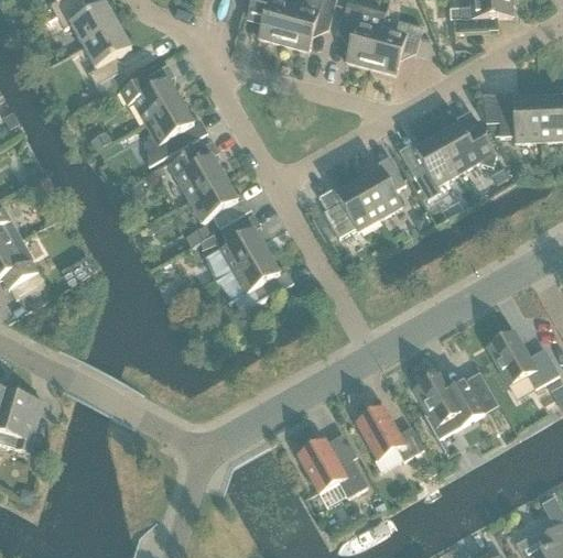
[(53,0),(49,3),(55,15),(79,2),(78,0),(53,0)]
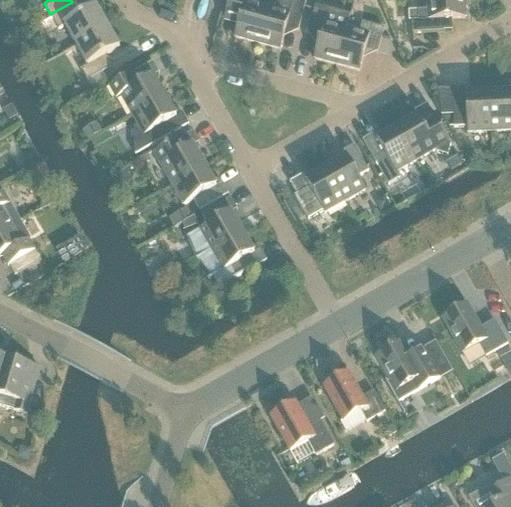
[(239,11),(234,33),(256,39),(266,3),(253,0),(228,0),(226,8),(239,11)]
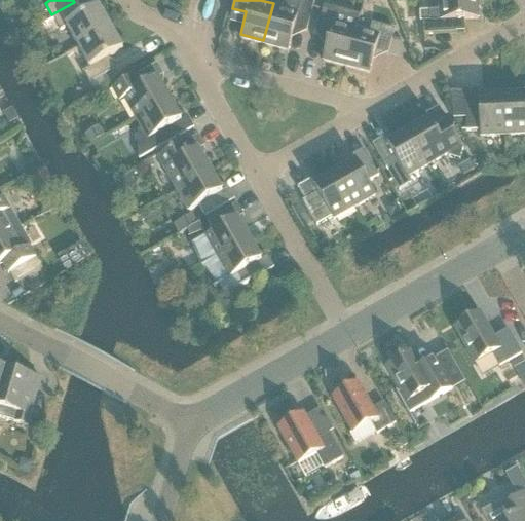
[(287,46),(293,24),(305,27),(312,0),(274,0),(273,3),(263,40),(287,46)]
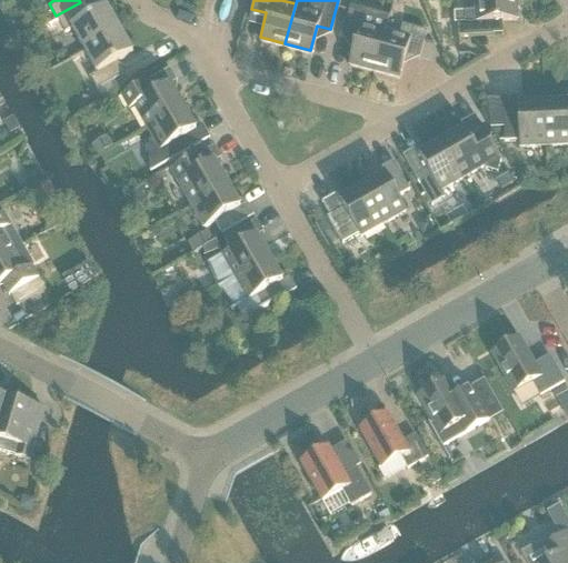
[(457,19),(457,32),(500,30),(500,16),(517,16),(516,0),(474,0),(475,6),(452,7),(454,19),(457,19)]
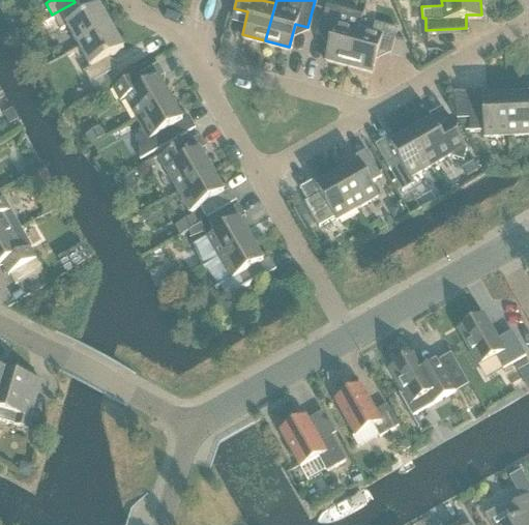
[(81,12),(75,2),(52,15),(59,27),(66,23),(78,42),(111,24),(98,2),(81,12)]
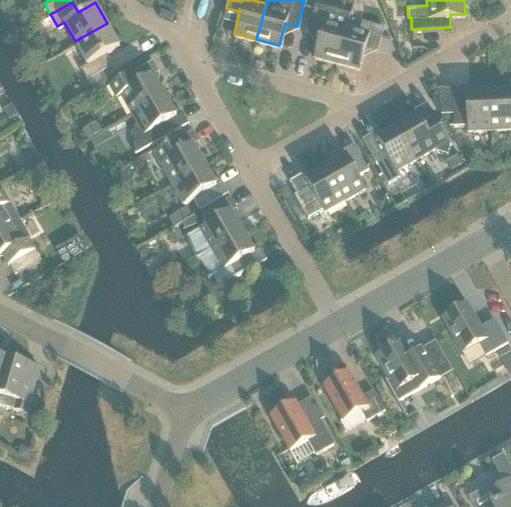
[(319,32),(313,54),(336,60),(345,24),(333,21),(335,11),(313,5),(307,29),(319,32)]
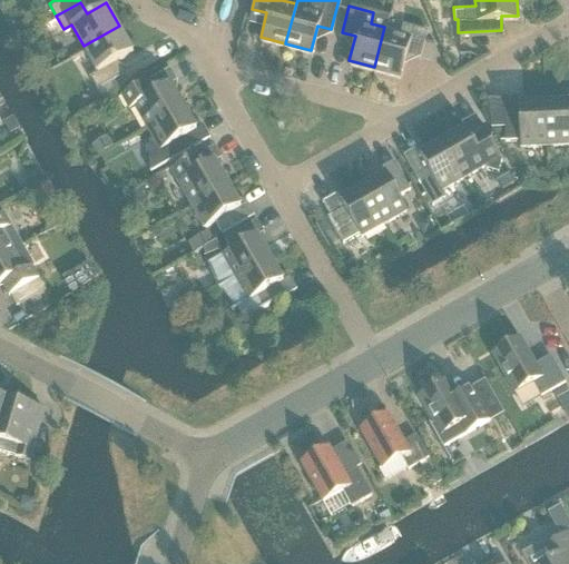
[(399,31),(384,27),(374,67),(400,73),(405,50),(419,53),(427,27),(402,20),(399,31)]
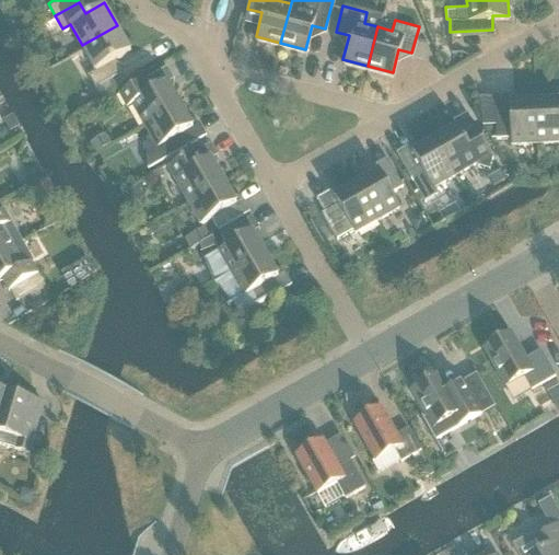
[(129,48),(117,25),(82,45),(94,67),(86,71),(94,83),(118,70),(112,58),(129,48)]
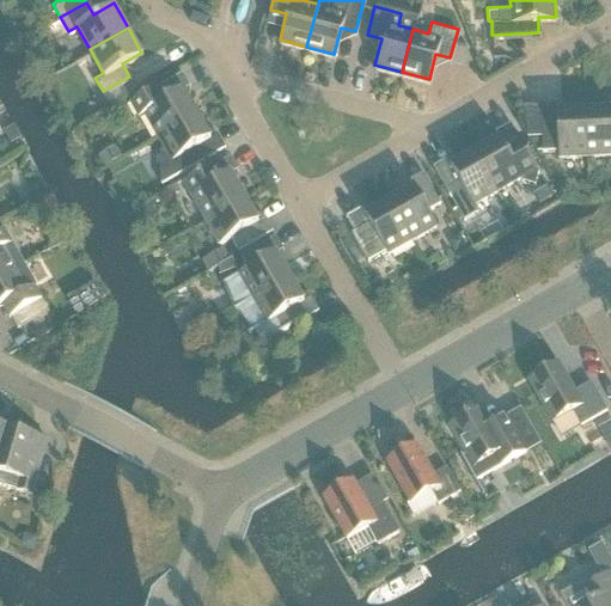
[(182,68),(156,84),(129,98),(138,112),(144,109),(157,133),(195,110),(182,86),(189,81),(182,68)]
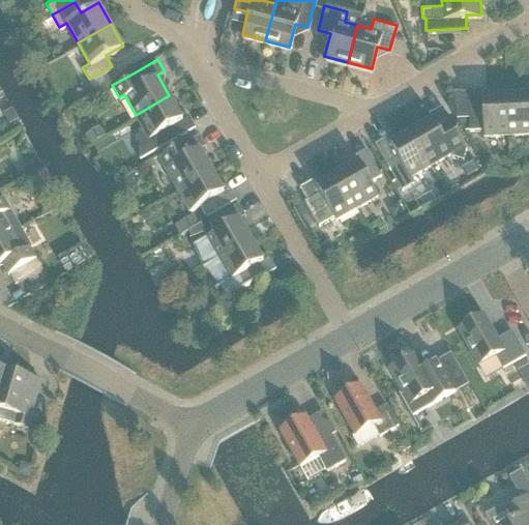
[(482,126),(482,133),(507,132),(505,93),(481,94),(481,86),(467,87),(469,127),(482,126)]
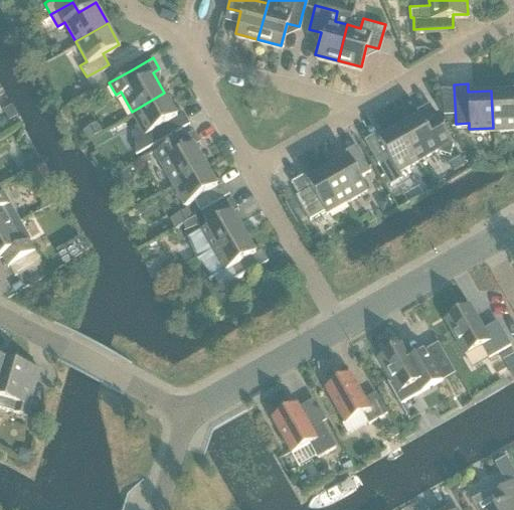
[(513,89),(491,91),(493,128),(513,127),(513,89)]
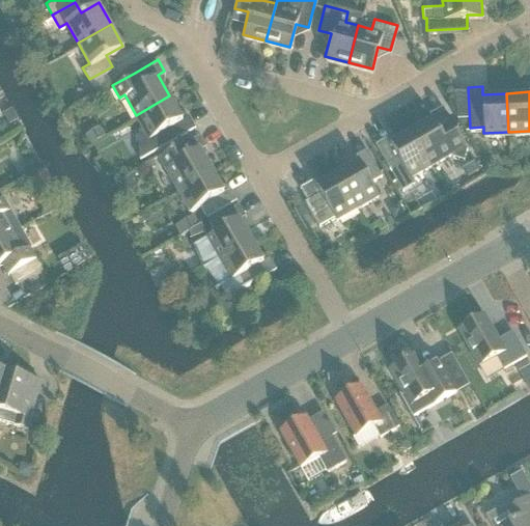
[(182,116),(169,95),(136,115),(142,126),(139,128),(139,156),(195,125),(188,113),(182,116)]
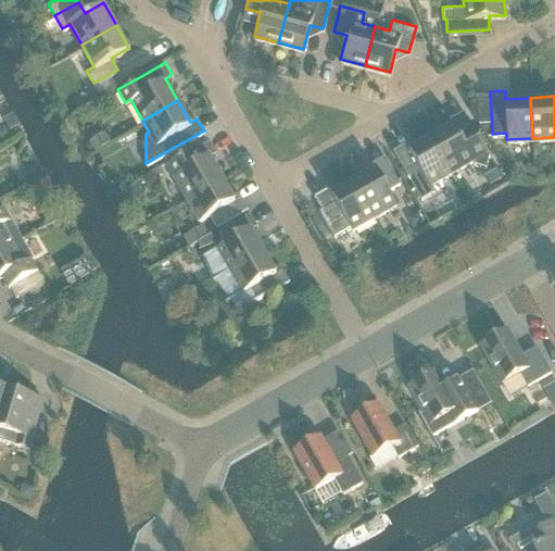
[(486,164),(489,153),(463,108),(449,115),(453,123),(430,135),(451,171),(472,158),(474,161),(486,164)]
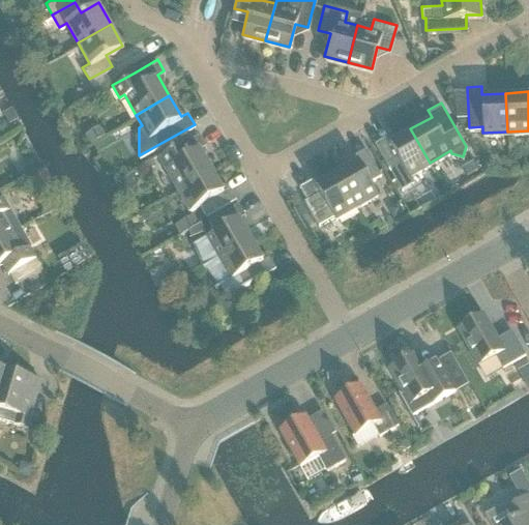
[(430,163),(410,128),(389,141),(386,134),(374,141),(401,186),(412,180),(409,174),(430,163)]
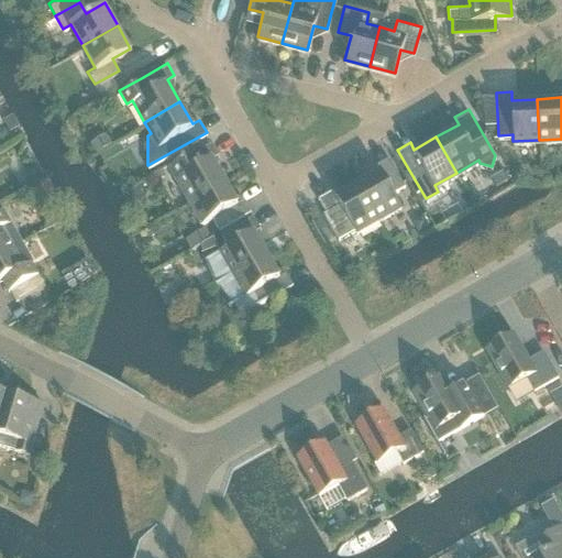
[(218,152),(211,140),(168,164),(188,198),(205,189),(223,178),(211,156),(218,152)]
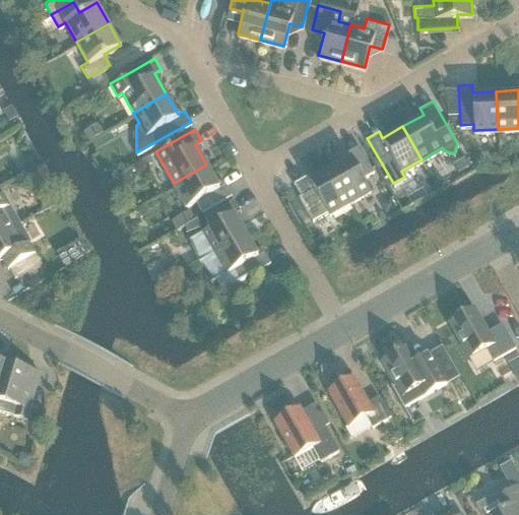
[(349,200),(370,189),(363,176),(373,170),(359,143),(347,149),(350,155),(330,168),(349,200)]
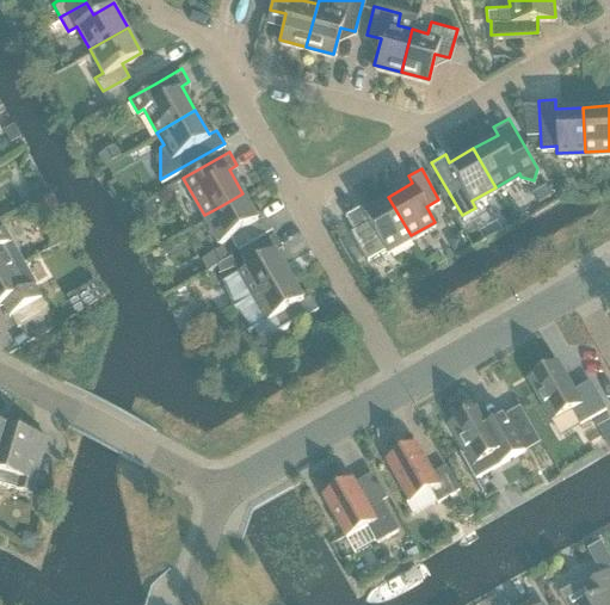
[(242,193),(222,205),(204,215),(219,240),(229,233),(236,246),(271,227),(264,213),(257,217),(242,193)]
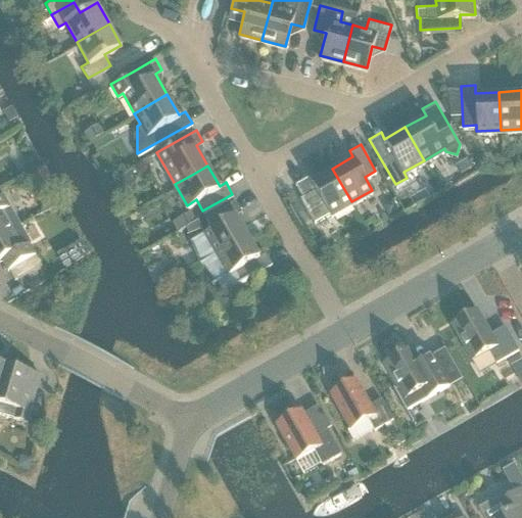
[(315,222),(351,201),(336,176),(332,169),(312,180),(307,174),(294,182),(302,195),(300,196),(315,222)]
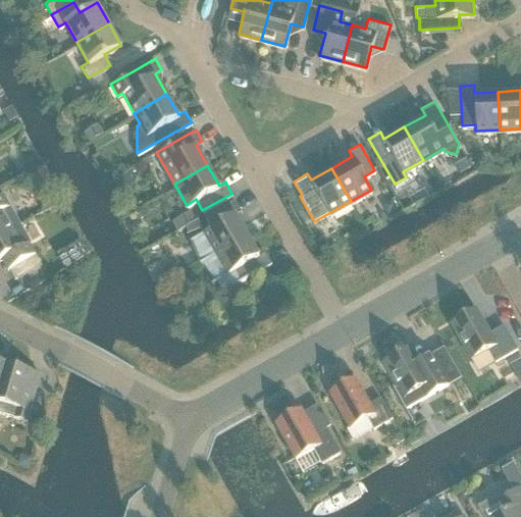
[(127,169),(117,175),(123,185),(134,179),(127,169)]
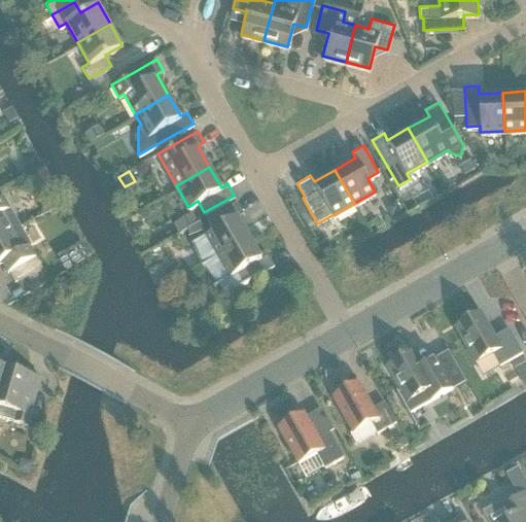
[(0,233),(20,222),(3,193),(0,194),(0,233)]
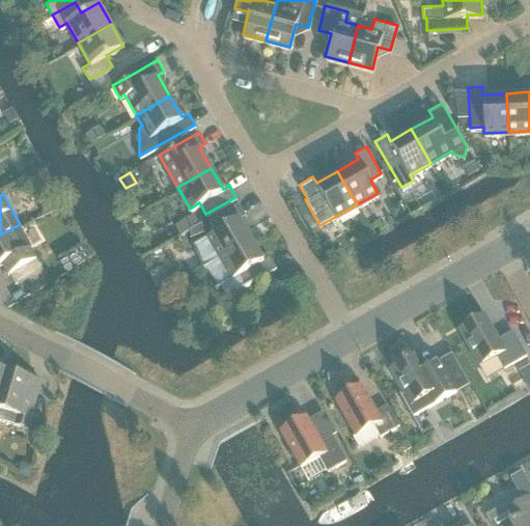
[(393,201),(391,209),(394,214),(405,209),(399,198),(393,201)]
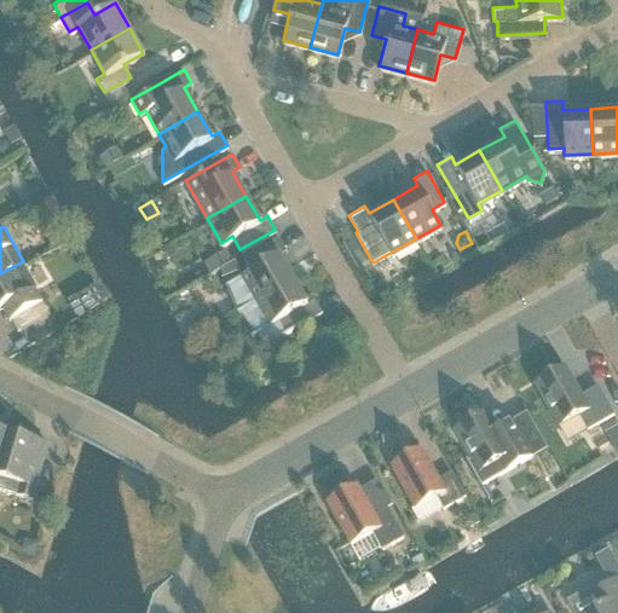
[(236,308),(292,276),(278,252),(286,247),(278,233),(243,254),(250,267),(226,281),(236,308)]
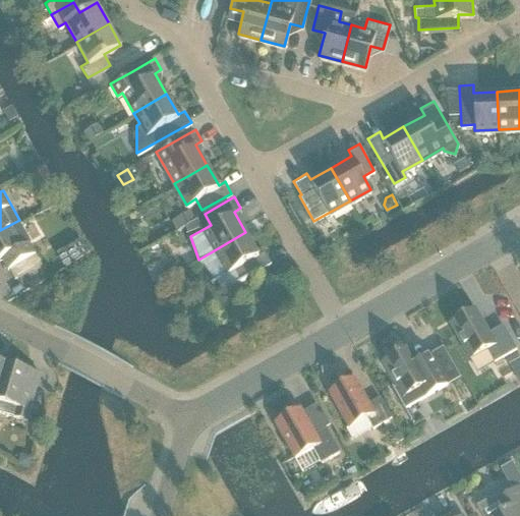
[(188,208),(177,214),(182,224),(194,217),(188,208)]
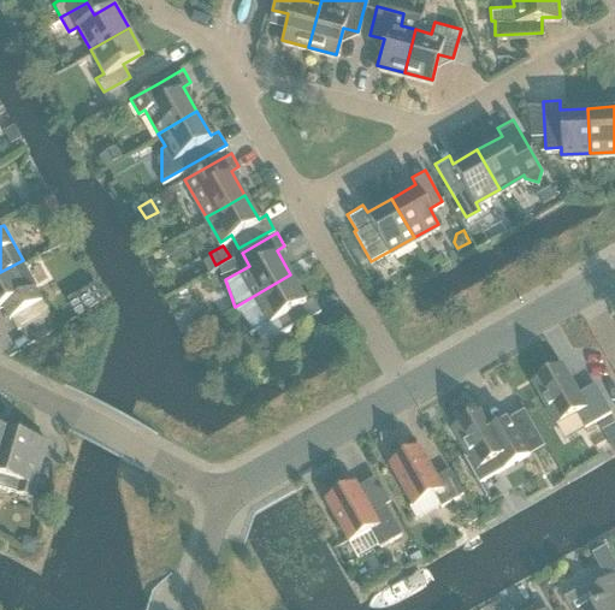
[(23,260),(0,272),(0,303),(1,302),(9,315),(41,296),(35,285),(37,284),(23,260)]
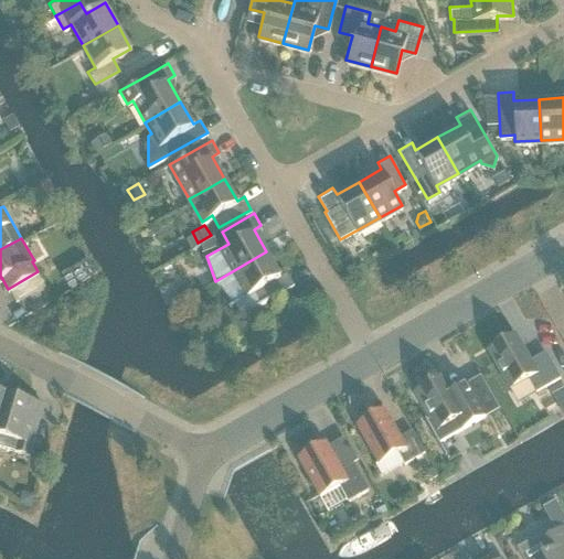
[(279,275),(266,251),(215,281),(241,312),(294,282),(286,270),(279,275)]
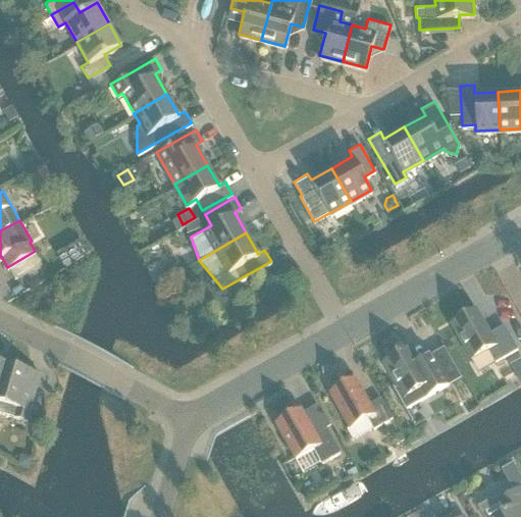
[(475,307),(450,321),(470,356),(486,347),(495,359),(517,347),(503,321),(488,329),(475,307)]
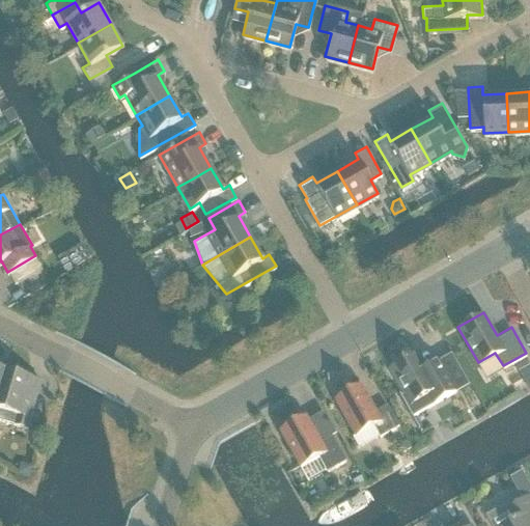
[(455,388),(443,366),(428,375),(415,351),(389,366),(410,402),(406,404),(411,413),(455,388)]
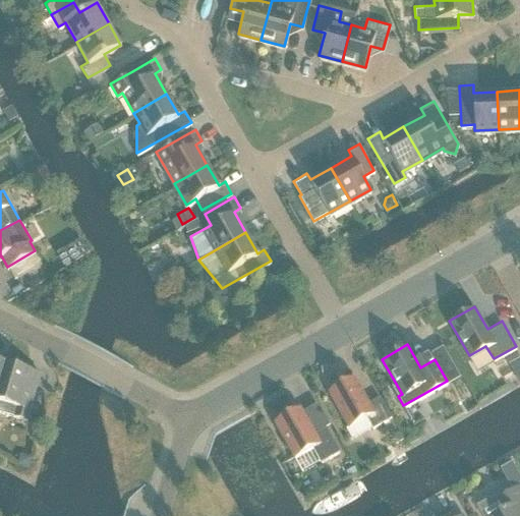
[(519,354),(509,361),(519,381),(519,380),(519,354)]
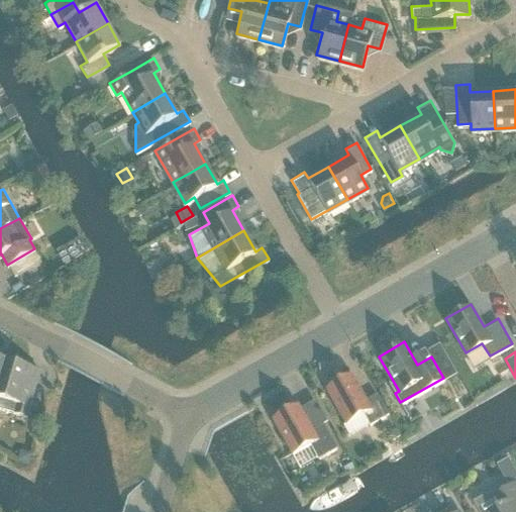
[(0,405),(12,410),(26,414),(39,369),(5,359),(0,375),(0,405)]
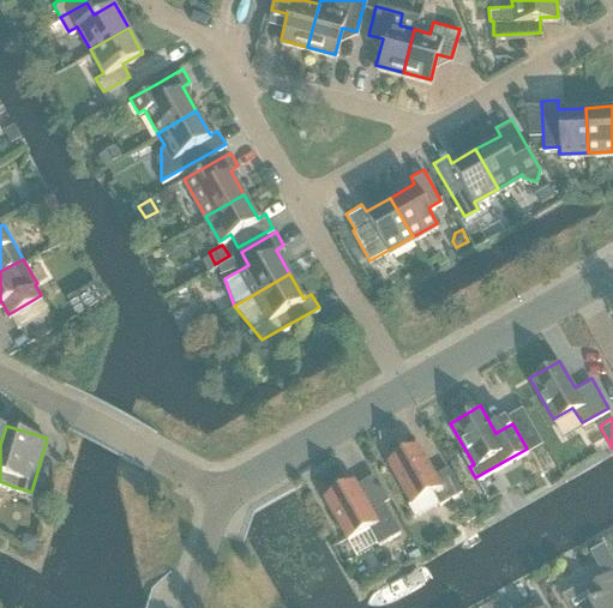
[(439,501),(461,488),(448,464),(433,471),(418,441),(388,459),(410,500),(431,488),(439,501)]
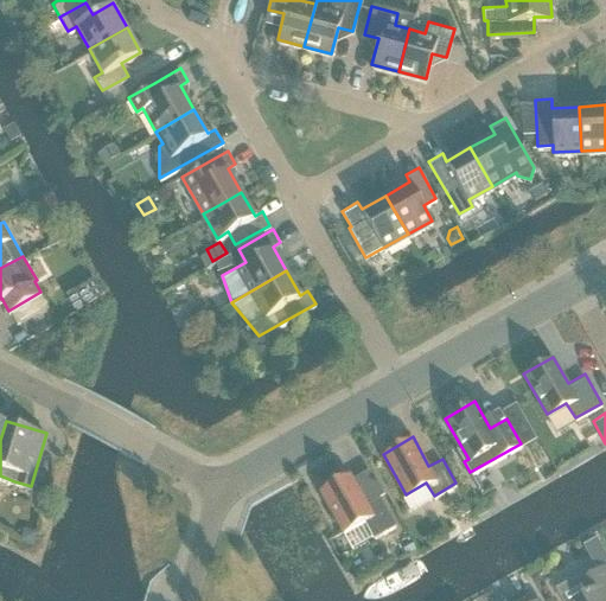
[(372,535),(395,523),(380,493),(365,502),(350,472),(320,490),(343,530),(363,518),(372,535)]
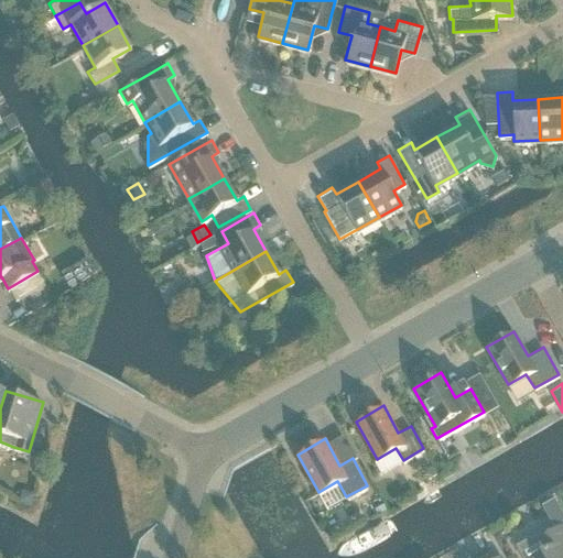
[(562,557),(562,522),(541,535),(548,547),(528,557),(562,557)]
